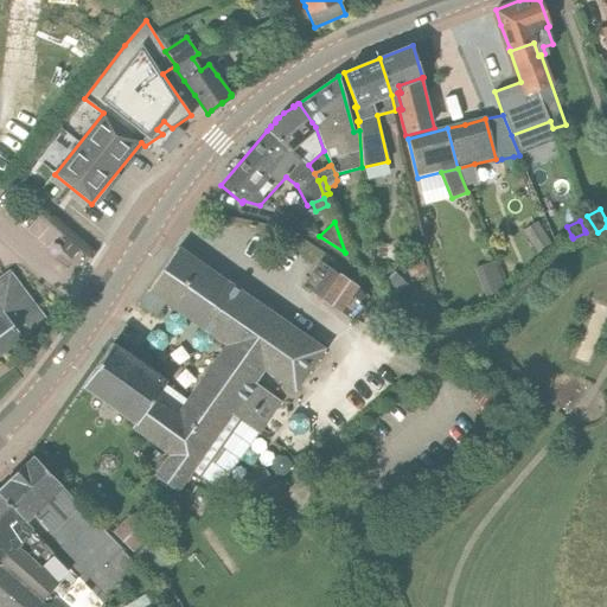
[(55,224),(40,240),(65,263),(81,247),(55,224)]
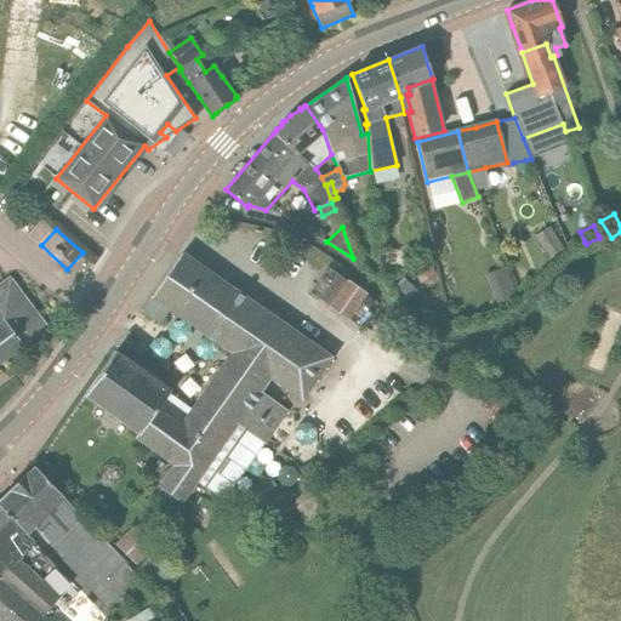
[(554,235),(540,245),(547,258),(563,249),(554,235)]
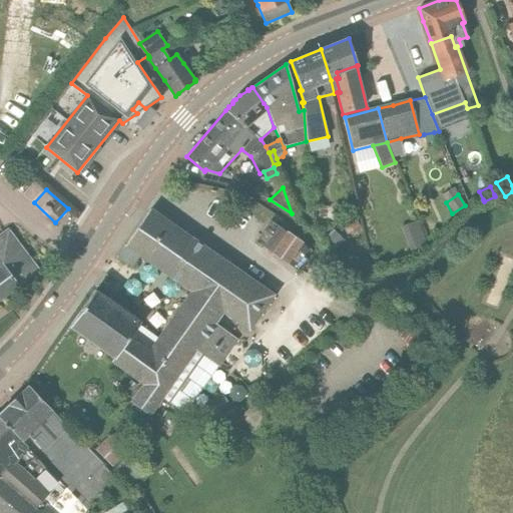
[(249,332),(262,312),(273,296),(164,219),(165,218),(162,216),(162,218),(150,209),(126,245),(125,244),(124,246),(118,257),(116,258),(131,267),(138,254),(194,288),(176,314),(229,351),(237,340),(215,324),(222,314),(249,332)]
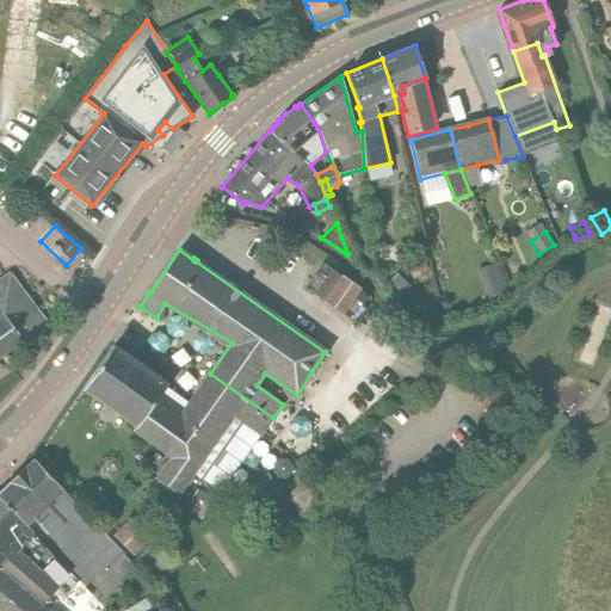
[(409,269),(414,277),(429,270),(425,260),(409,269)]
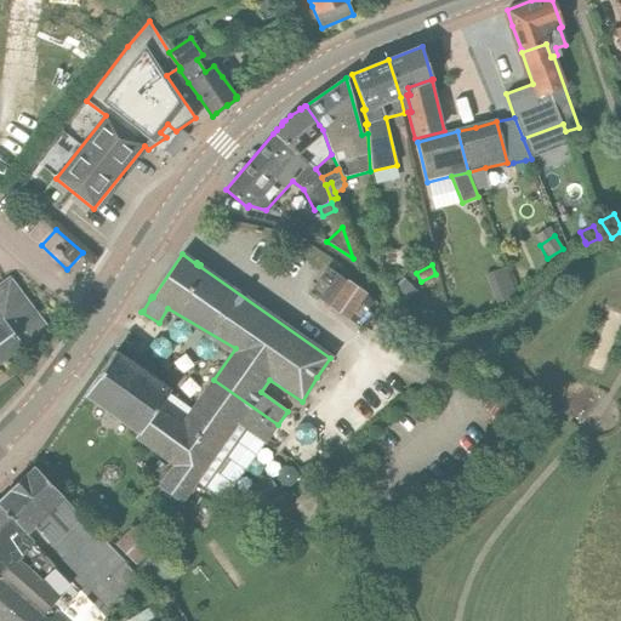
[(517,297),(506,266),(485,273),(497,305),(517,297)]
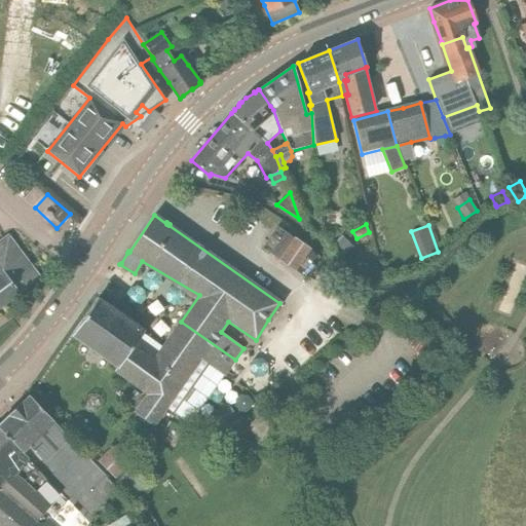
[(295,272),(311,250),(285,232),(269,254),(295,272)]
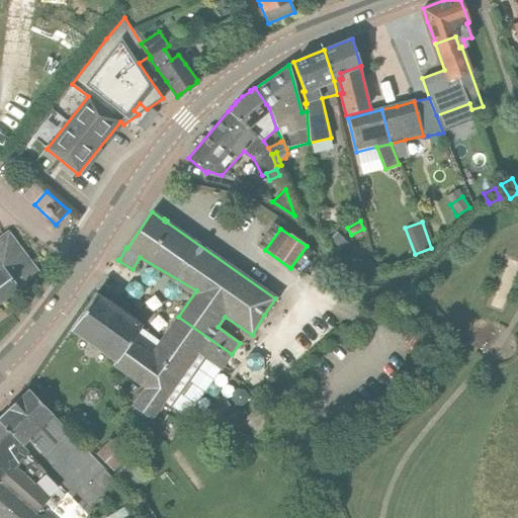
[(38,274),(26,257),(8,232),(0,238),(0,266),(4,264),(20,286),(38,274)]
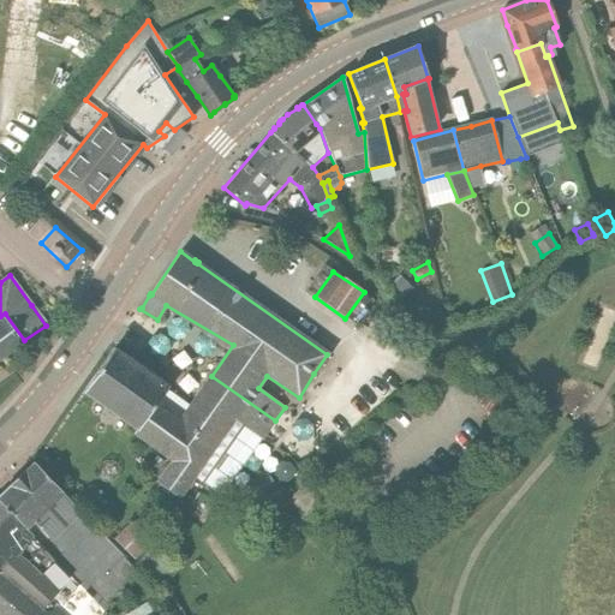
[(412,288),(402,279),(401,278),(393,286),(405,297),(410,292),(412,288)]
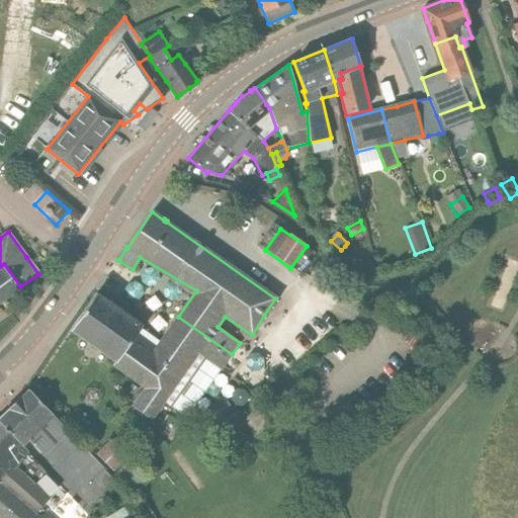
[(0,301),(20,286),(4,264),(0,266),(0,301)]
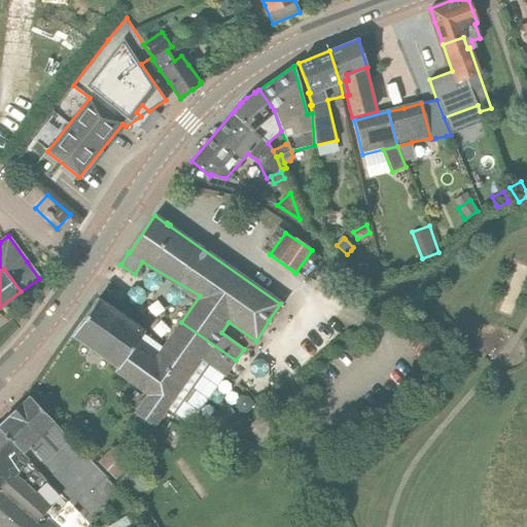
[(236,360),(181,322),(163,348),(144,331),(142,334),(125,316),(131,307),(125,303),(118,311),(98,297),(72,335),(118,366),(115,373),(146,395),(133,414),(153,427),(166,410),(189,425),(223,376),(224,377),(236,360)]
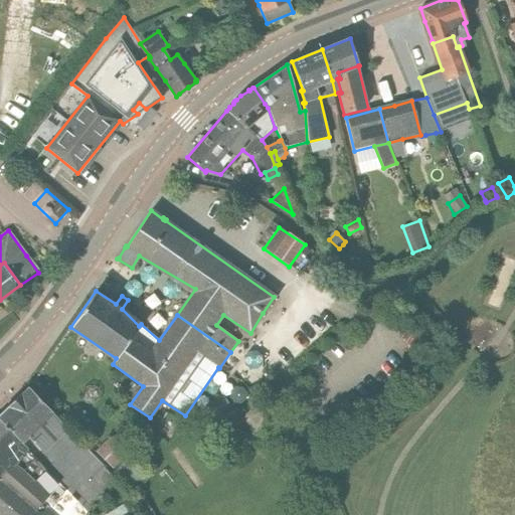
[(273,387),(269,378),(248,388),(252,396),(273,387)]
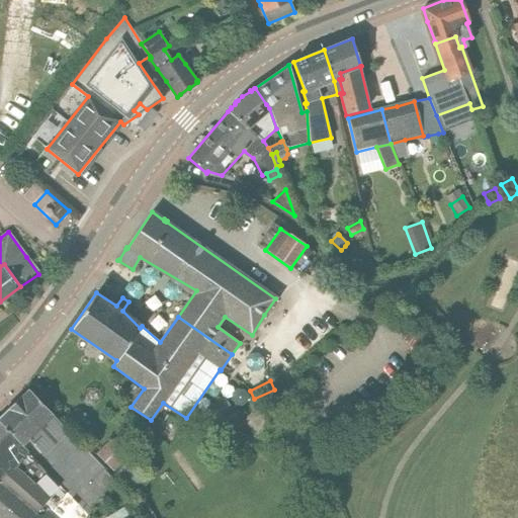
[(101,503),(84,484),(100,468),(28,390),(0,417),(0,425),(48,472),(67,493),(89,516),(101,503)]
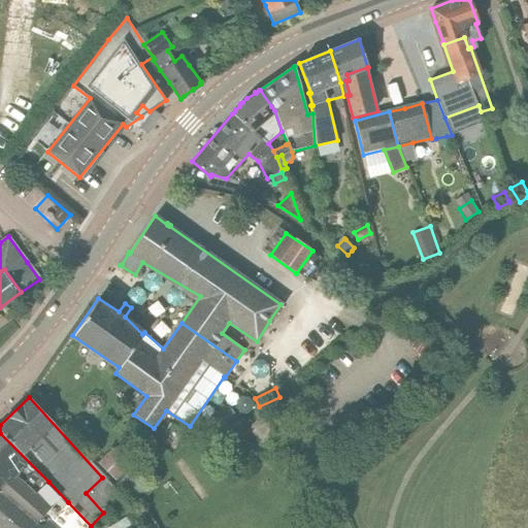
[(242,429),(230,405),(215,415),(228,438),(242,429)]
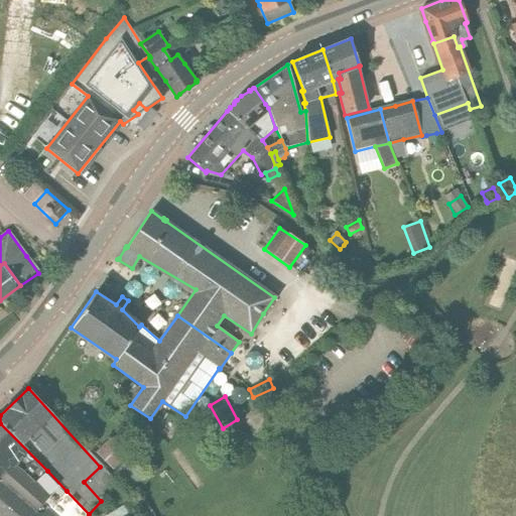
[(0,423),(0,484),(12,495),(32,513),(39,511),(44,515),(86,515),(89,514),(67,491),(59,496),(54,491),(49,497),(34,484),(47,471),(0,423)]
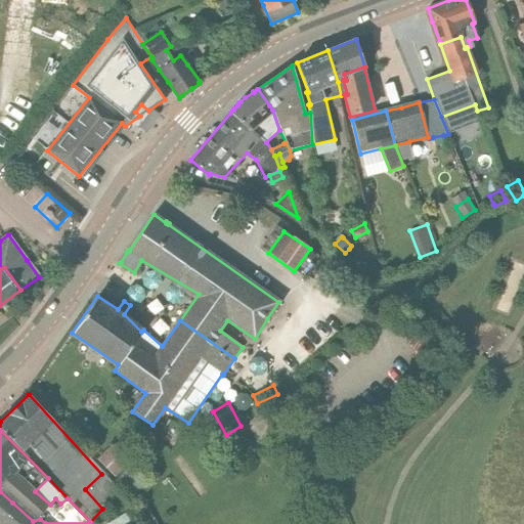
[(111,445),(97,460),(115,476),(129,464),(111,445)]
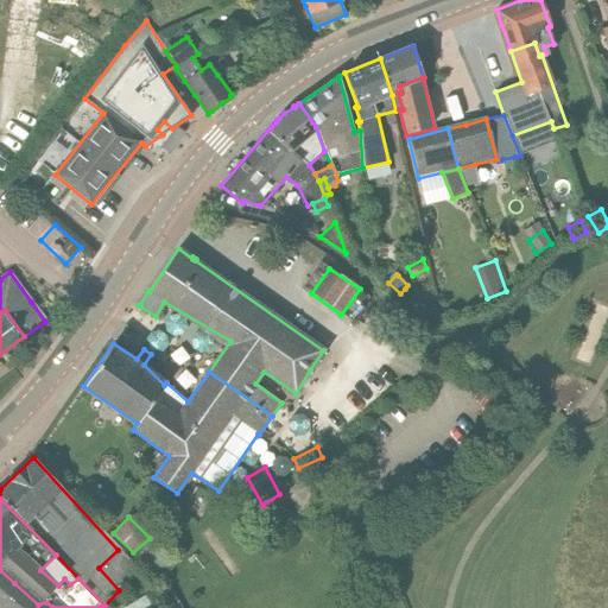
[(176,564),(151,540),(137,556),(160,580),(176,564)]
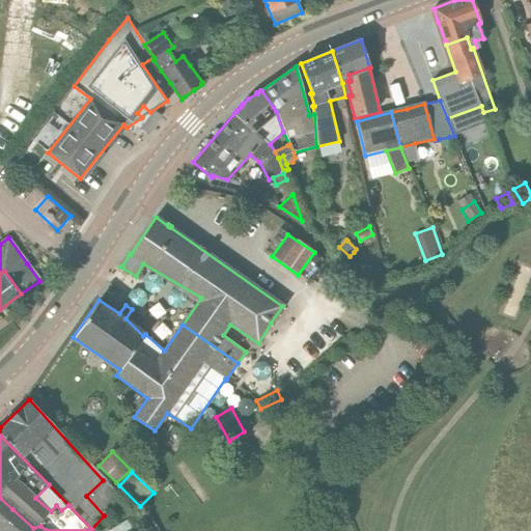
[(0,524),(12,509),(0,498),(0,524)]
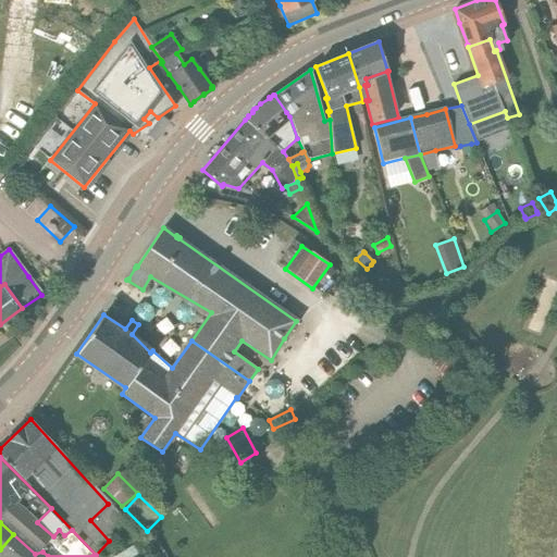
[(165,556),(152,533),(143,540),(152,556),(165,556)]
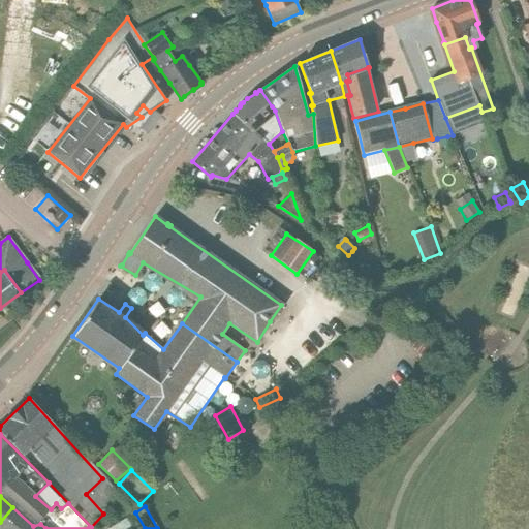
[(0,528),(36,528),(33,526),(12,507),(0,522),(0,528)]
